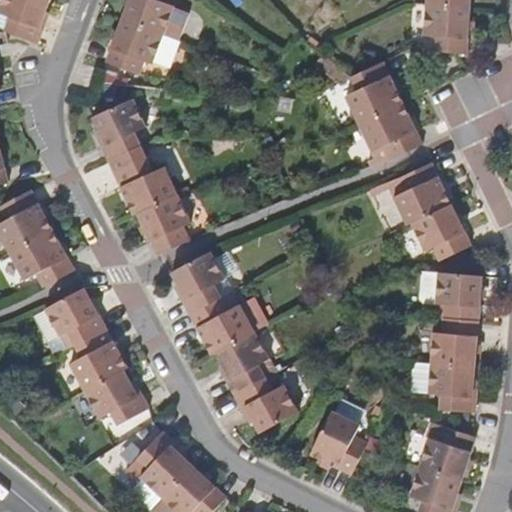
[(0,27),(7,31),(29,39),(39,43),(44,29),(40,27),(50,0),(4,0),(0,11),(0,27)]
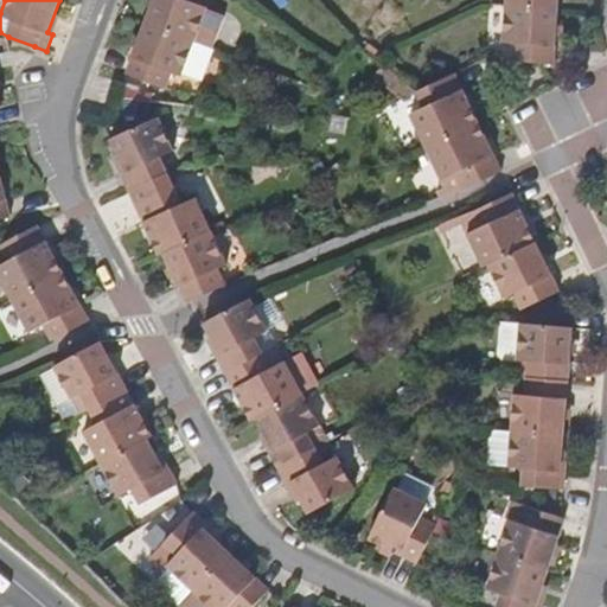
[(154,0),(146,23),(195,40),(208,7),(198,4),(198,0),(154,0)]
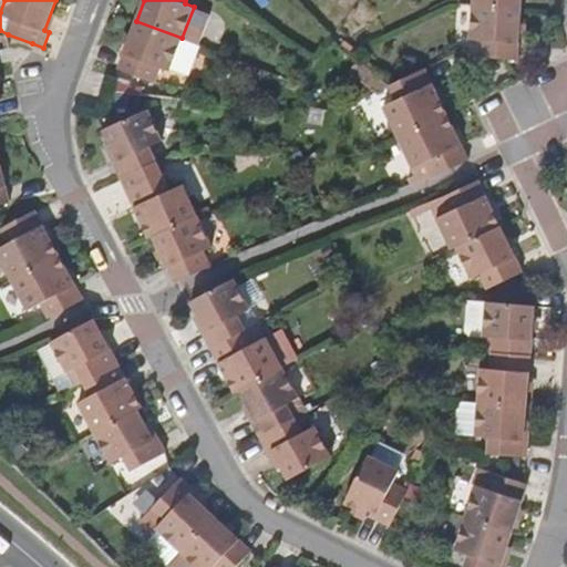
[(477,55),(504,58),(518,60),(522,8),(473,4),(470,40),(480,40),(477,55)]
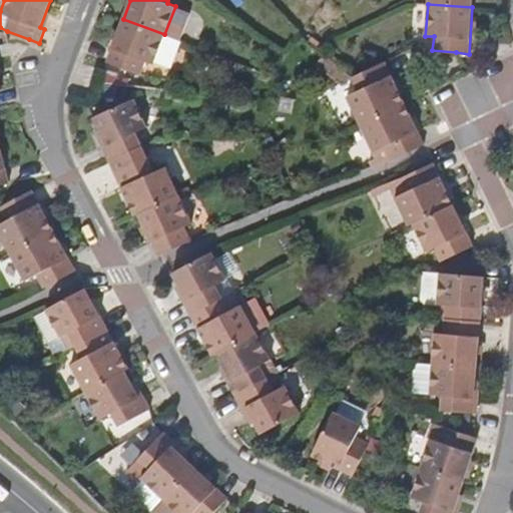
[(181,41),(164,34),(123,19),(107,62),(139,75),(144,62),(152,65),(153,60),(170,67),(181,41)]
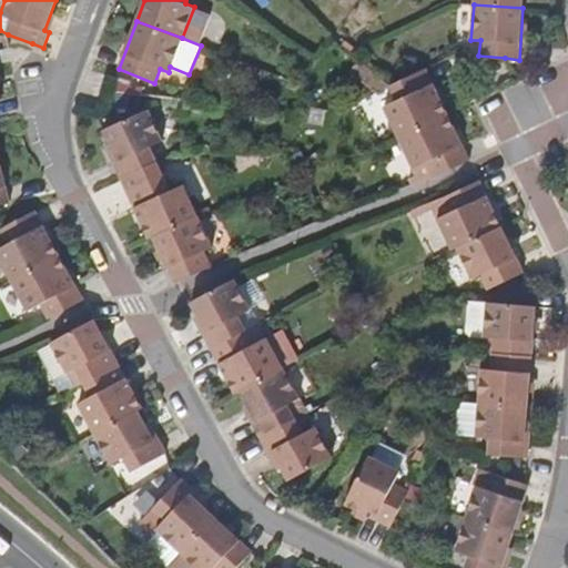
[(426,68),(391,84),(397,101),(384,108),(398,138),(447,114),(426,68)]
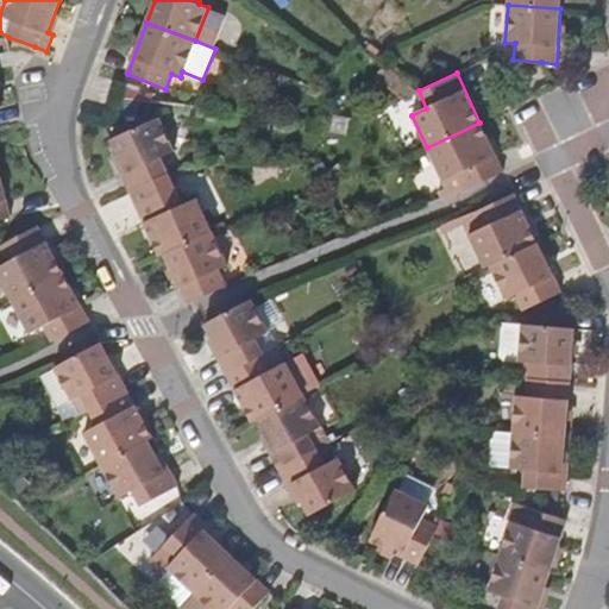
[(130,192),(168,173),(161,157),(173,152),(157,118),(111,139),(125,173),(121,175),(130,192)]
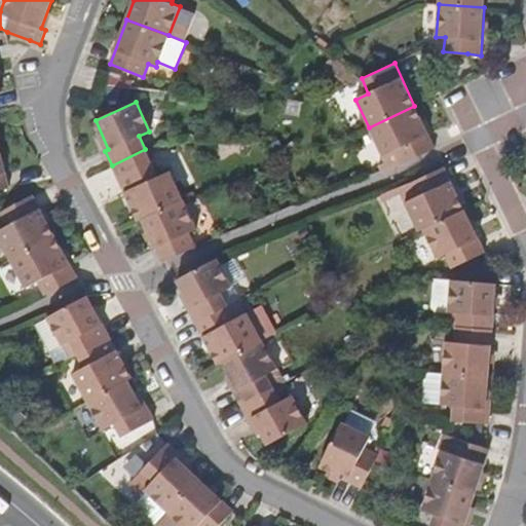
[(414,106),(369,127),(385,162),(375,166),(378,173),(404,163),(434,149),(414,106)]
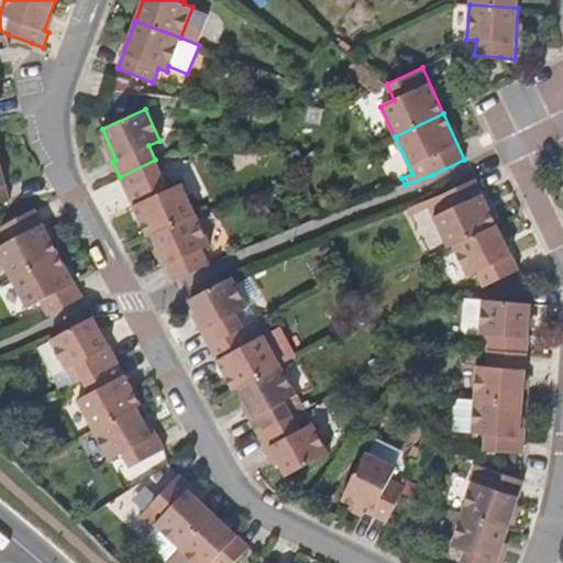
[(147,236),(152,235),(195,214),(180,184),(168,189),(155,159),(120,177),(147,236)]
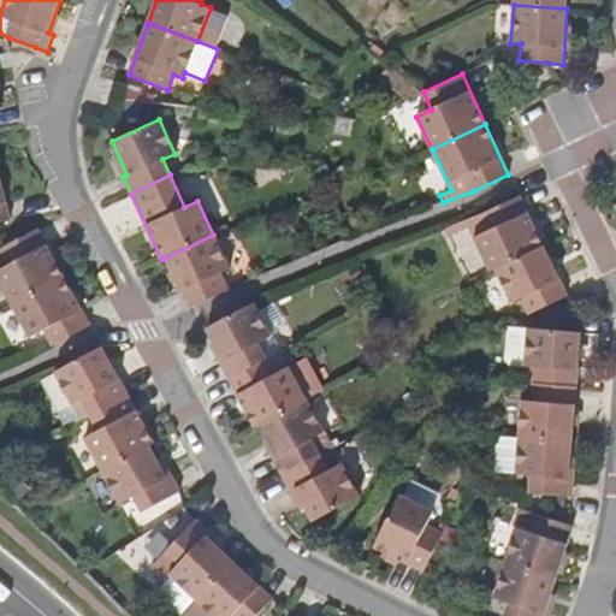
[(0,176),(0,220),(10,218),(0,176)]
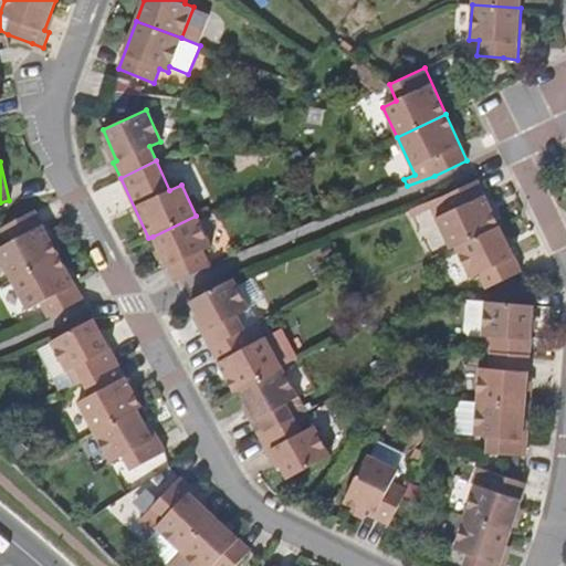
[(450,249),(454,247),(498,226),(475,179),(438,197),(407,209),(410,217),(430,208),(450,249)]
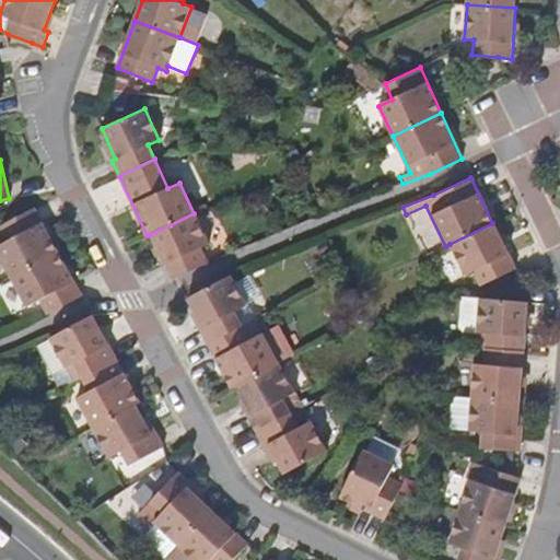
[(0,243),(0,253),(13,276),(59,251),(35,207),(0,225),(8,240),(0,243)]
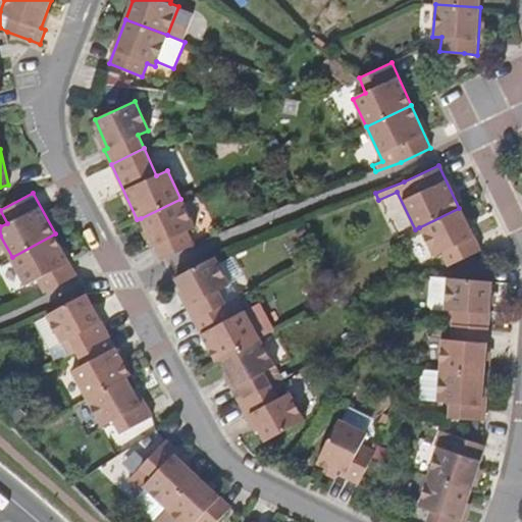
[(141,218),(160,260),(194,245),(188,231),(194,228),(180,199),(141,218)]
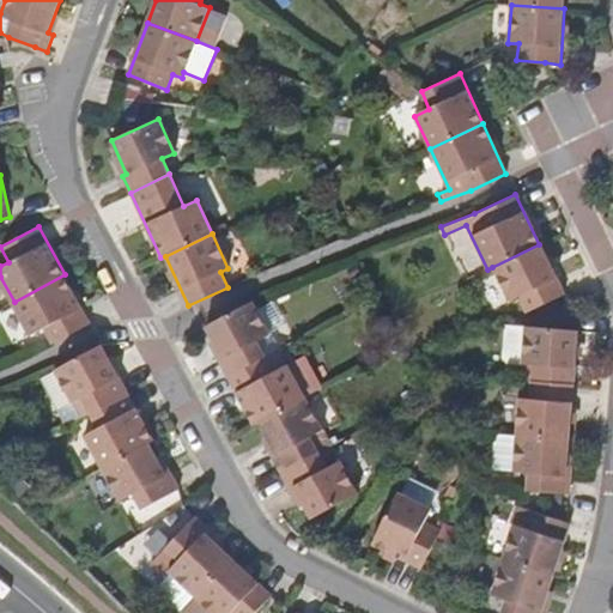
[(539,244),(492,267),(509,302),(517,298),(525,315),(564,296),(539,244)]
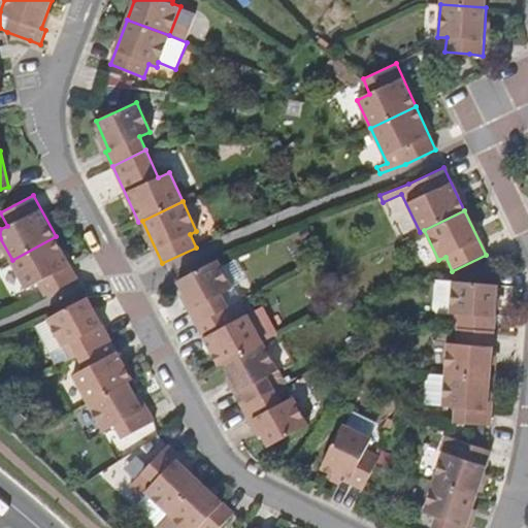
[(45,296),(78,278),(56,236),(12,260),(27,289),(37,282),(45,296)]
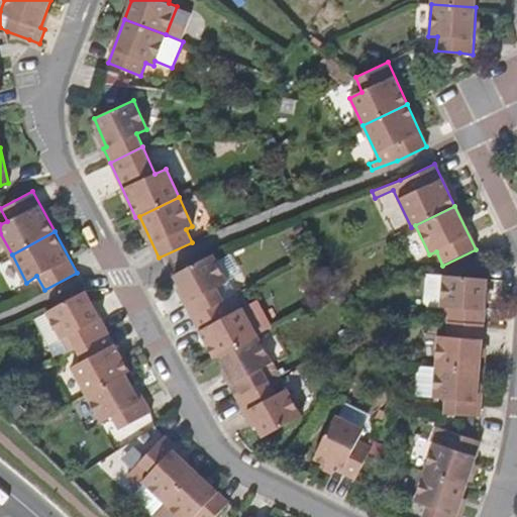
[(214,253),(174,275),(188,301),(186,303),(193,317),(224,301),(217,287),(228,281),(214,253)]
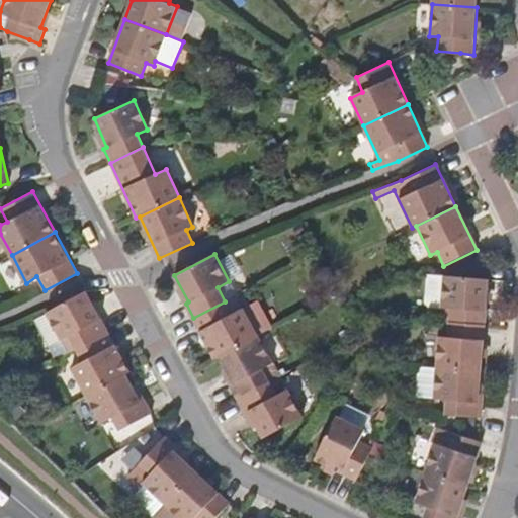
[(444,275),(429,274),(426,300),(430,306),(441,307),(448,308),(447,322),(485,325),(489,278),(444,275)]
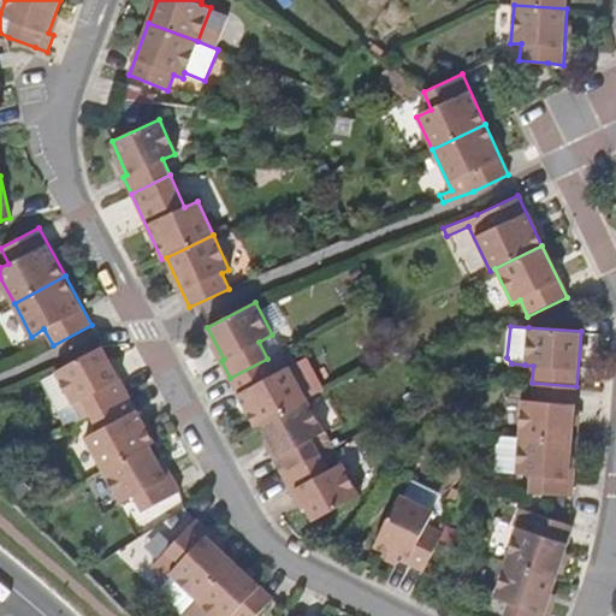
[(102,345),(57,371),(75,403),(83,400),(92,415),(129,394),(102,345)]
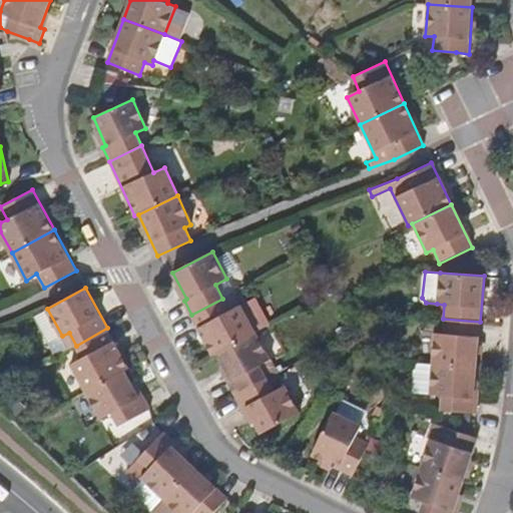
[(222,299),(191,315),(213,356),(216,354),(255,332),(240,305),(229,311),(222,299)]
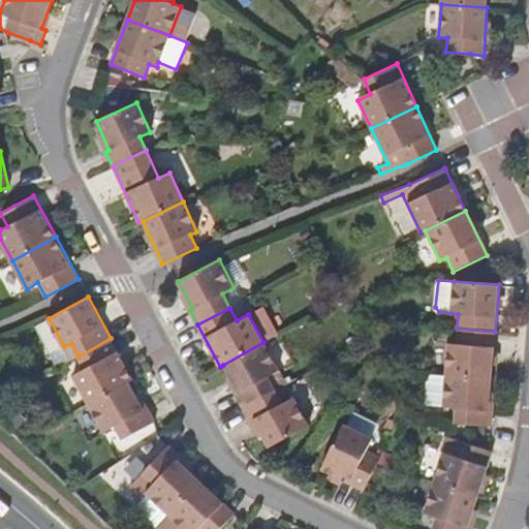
[(495,332),(457,329),(456,343),(448,343),(445,375),(491,378),(495,332)]
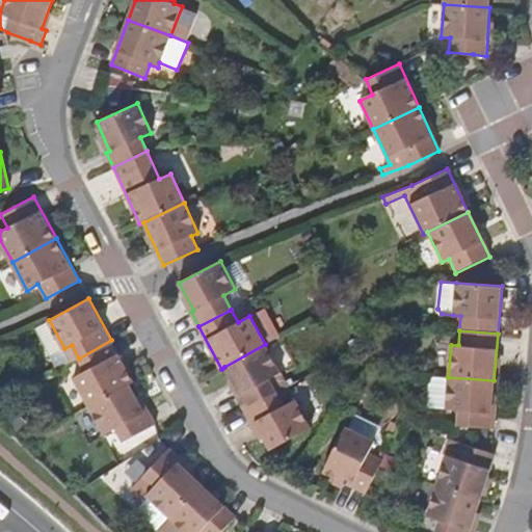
[(111,340),(79,358),(86,372),(75,377),(90,405),(130,384),(134,381),(111,340)]
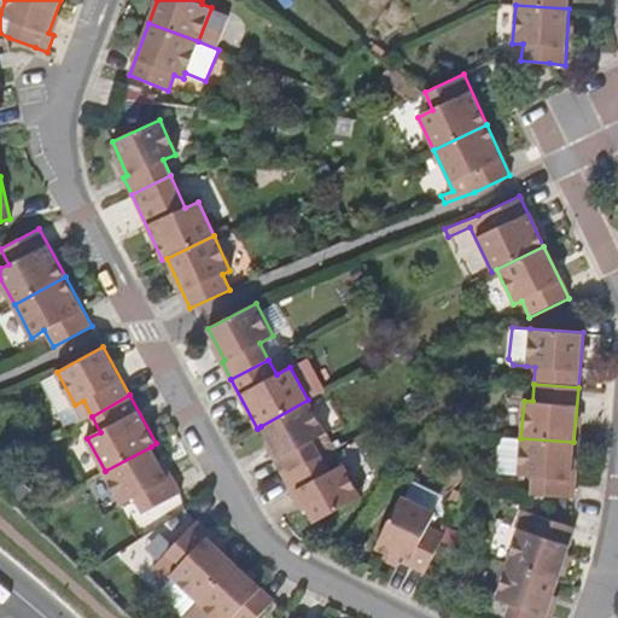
[(308,400),(261,426),(278,456),(274,458),(284,476),(321,455),(313,439),(326,432),(308,400)]
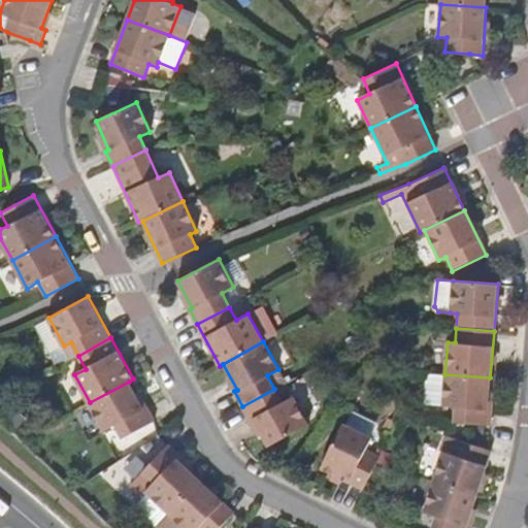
[(490,377),(444,374),(427,372),(425,403),(441,405),(442,407),(455,408),(454,424),(490,427),(492,410),(487,409),(490,377)]
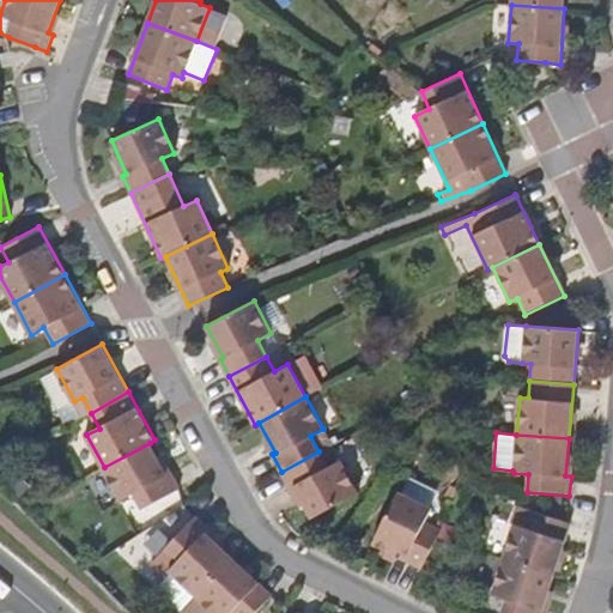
[(150,443),(104,467),(122,499),(134,493),(143,508),(181,489),(170,471),(167,473),(150,443)]
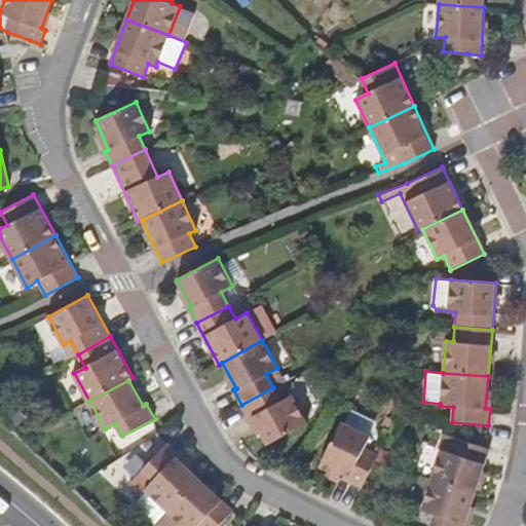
[(273,387),(241,405),(249,419),(253,418),(266,445),(307,422),(292,395),(280,401),(273,387)]
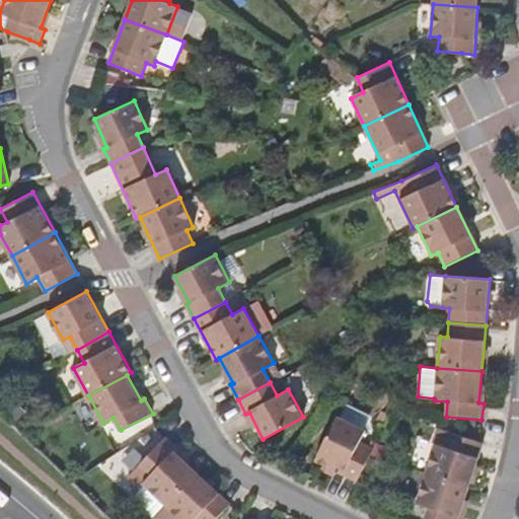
[(10,402),(2,412),(15,423),(23,414),(10,402)]
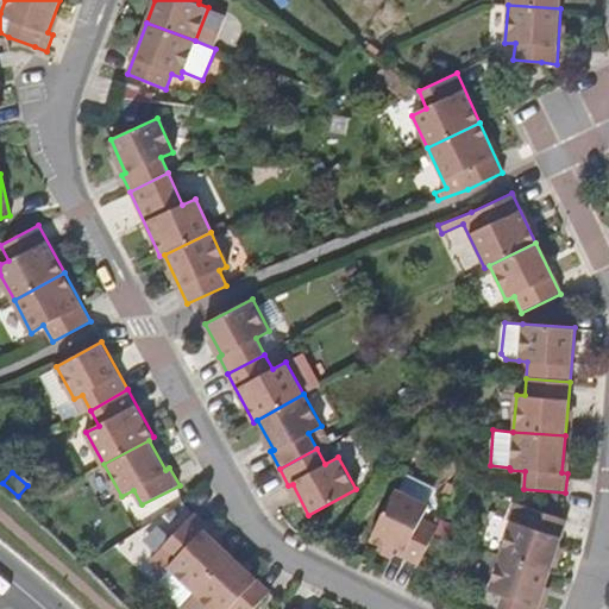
[(419,565),(434,534),(438,527),(421,519),(427,507),(395,491),(370,541),(419,565)]
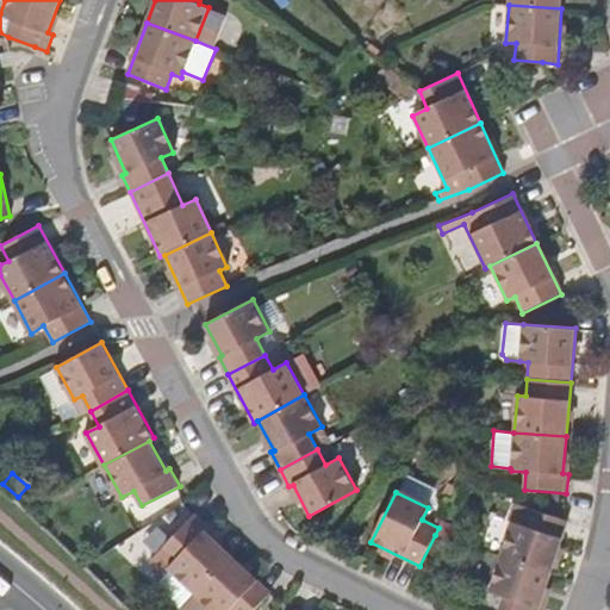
[(511,522),(500,555),(552,572),(568,523),(528,509),(521,526),(511,522)]
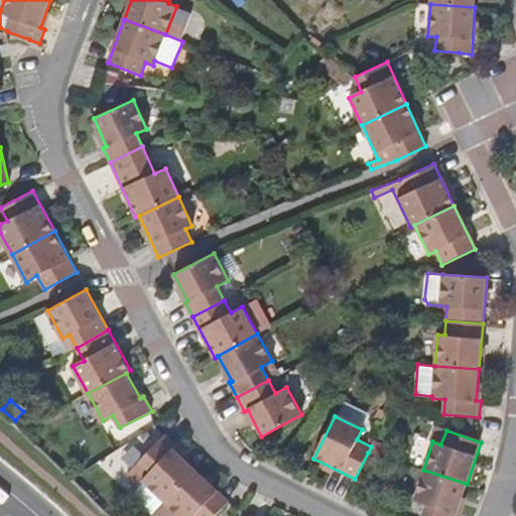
[(142,481),(164,502),(195,470),(172,448),(175,445),(163,435),(139,461),(150,471),(142,481)]
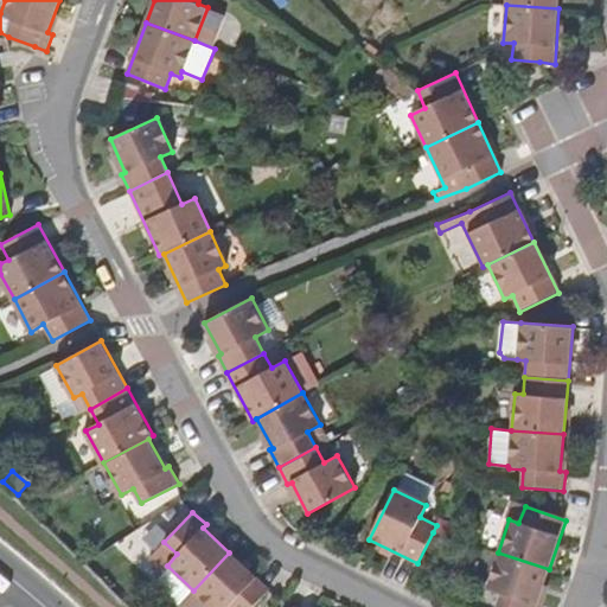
[(193,590),(180,605),(183,606),(251,606),(268,590),(229,553),(193,590)]
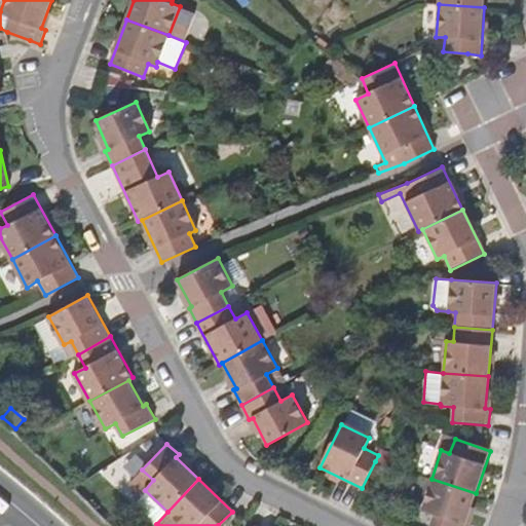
[(476,493),(431,479),(421,510),(434,515),(429,525),(467,525),(468,525),(465,524),(476,493)]
